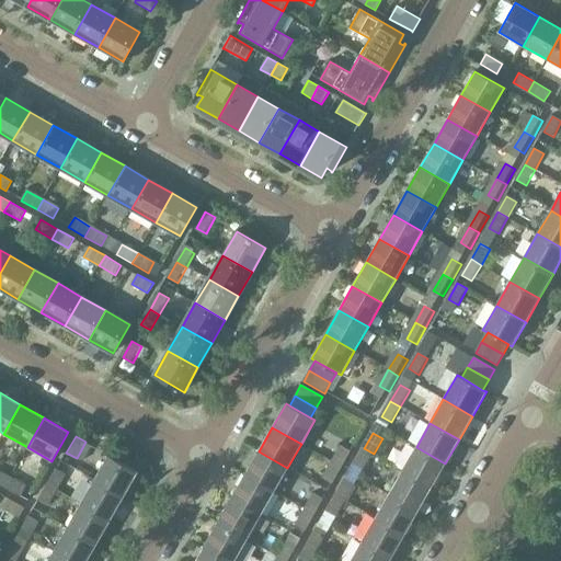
[(354,454),(344,447),(335,464),(345,469),(354,454)]
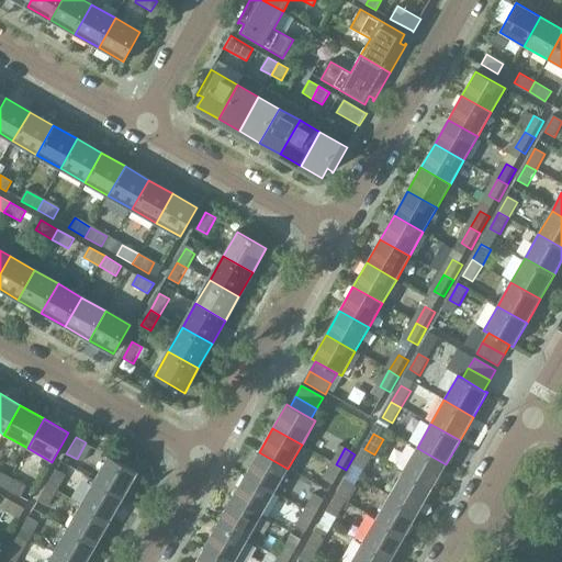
[(417,448),(403,471),(433,489),(446,464),(417,448)]
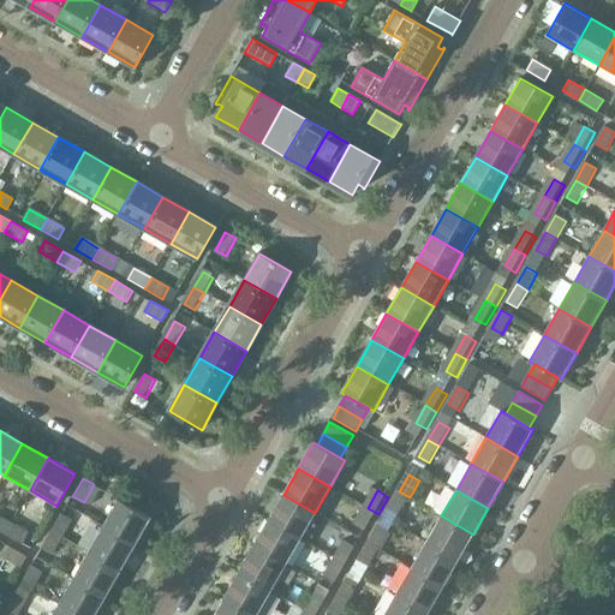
[(399,491),(388,509),(399,515),(410,497),(399,491)]
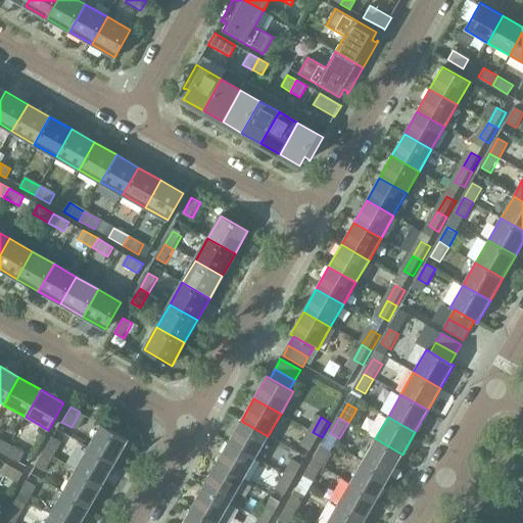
[(241,421),(228,443),(255,459),(268,436),(241,421)]
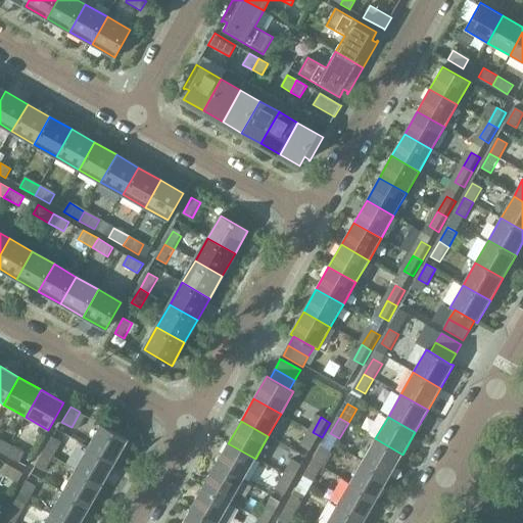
[(88,447),(115,463),(129,440),(101,425),(88,447)]
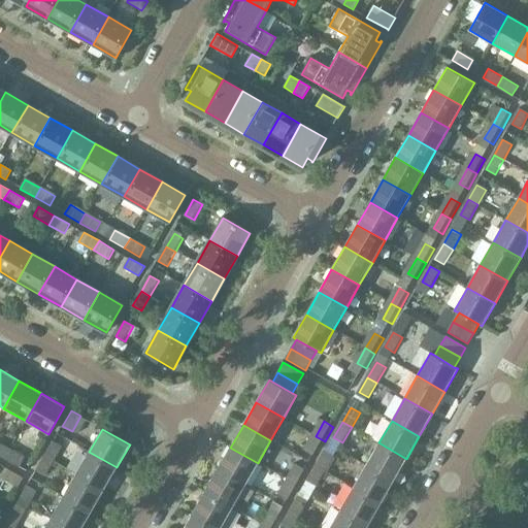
[(325,441),(316,436),(307,452),(317,457),(325,441)]
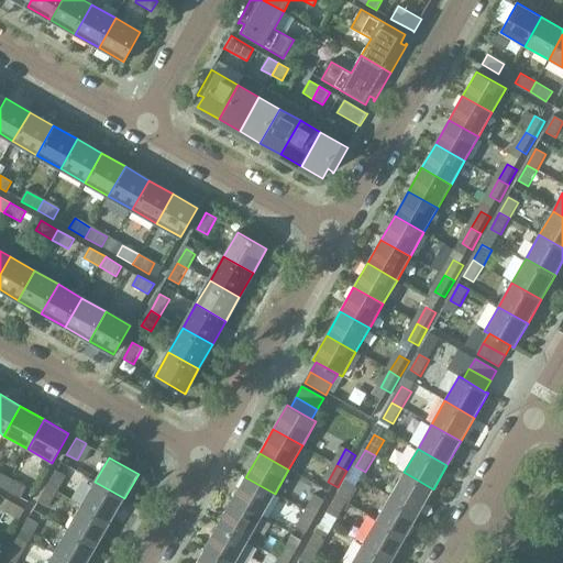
[(404,472),(390,496),(420,512),(433,489),(404,472)]
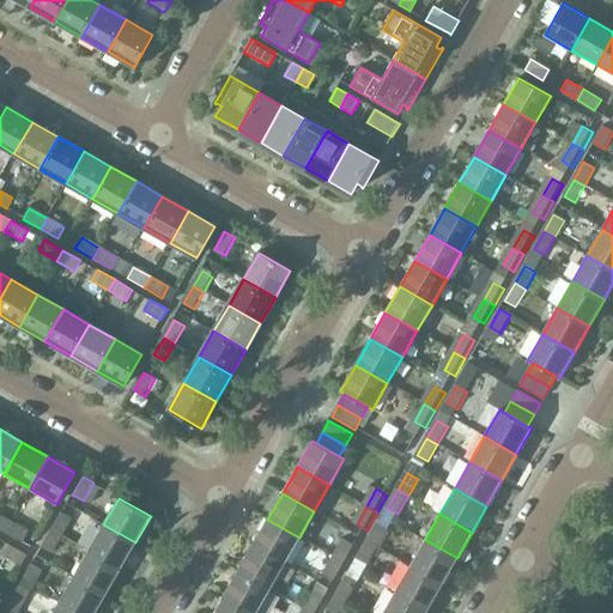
[(52,530),(62,538),(72,521),(61,515),(52,530)]
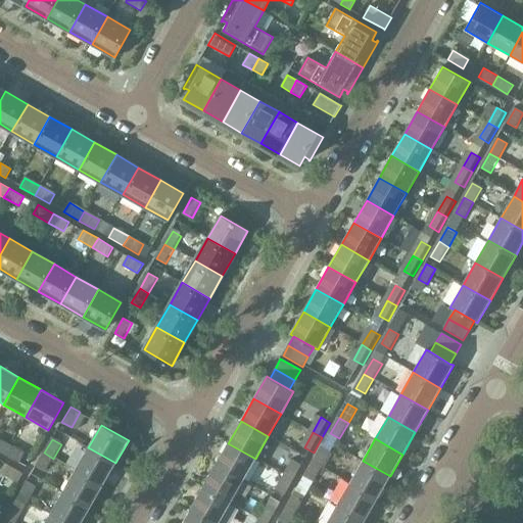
[(9,445),(0,440),(0,453),(4,455),(9,445)]
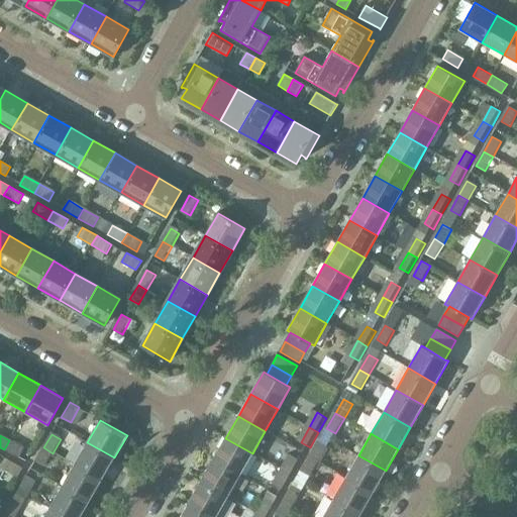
[(225,438),(213,459),(240,476),(252,453),(225,438)]
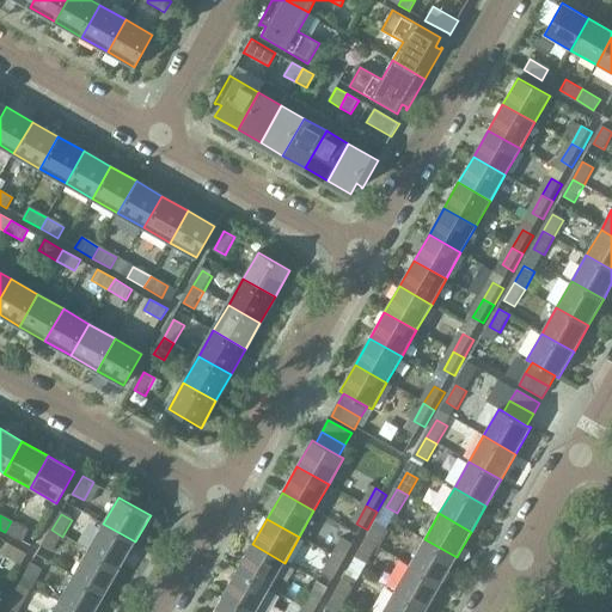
[(28,531),(11,521),(5,532),(22,542),(28,531)]
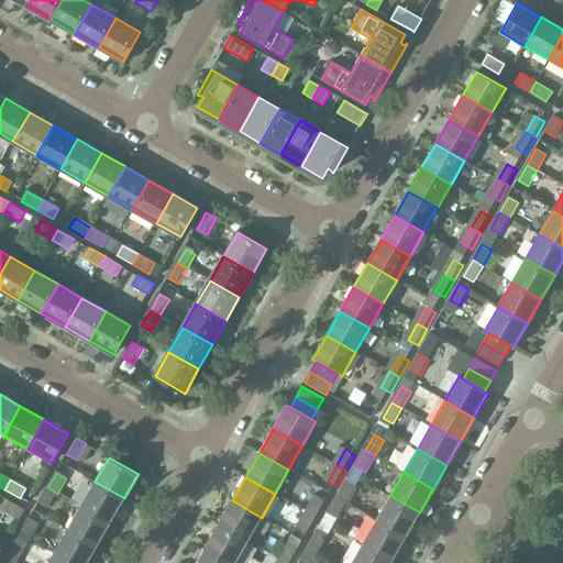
[(95,482),(81,506),(111,522),(124,498),(95,482)]
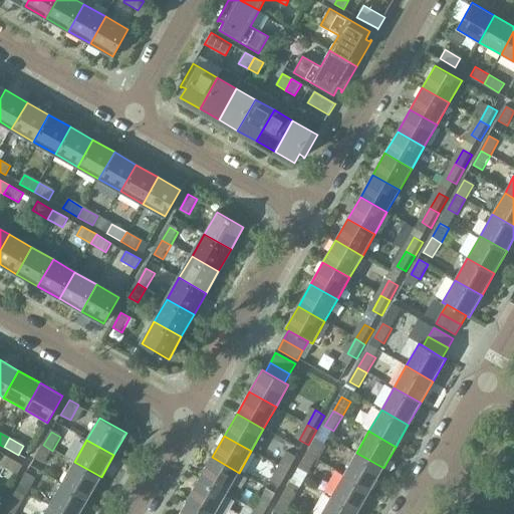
[(316,440),(308,455),(317,460),(325,445),(316,440)]
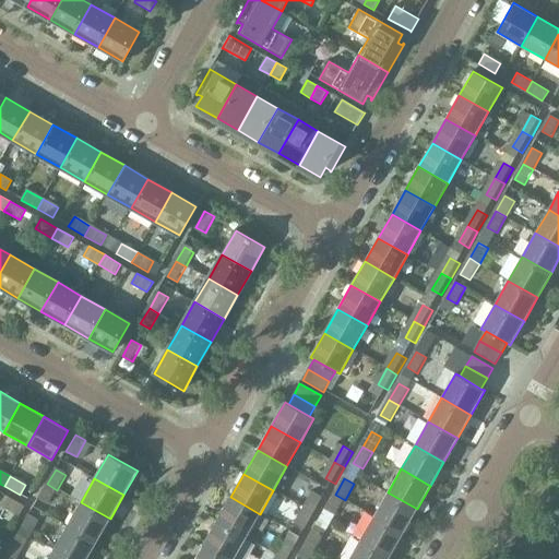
[(57,490),(47,484),(38,499),(48,504),(57,490)]
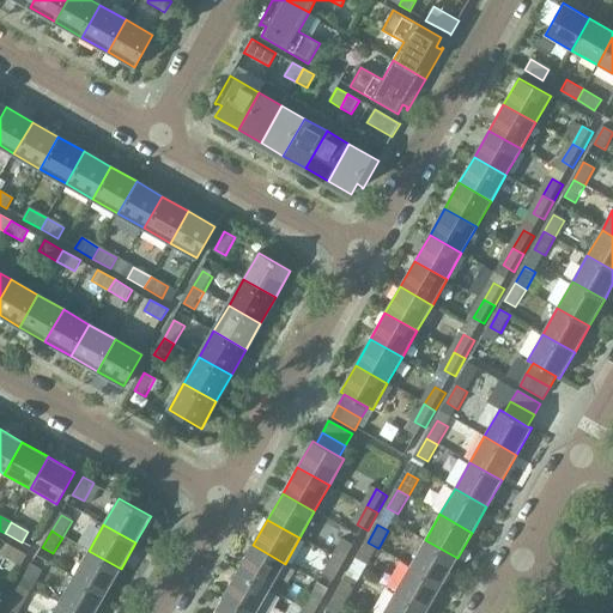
[(457,558),(425,540),(410,566),(442,584),(457,558)]
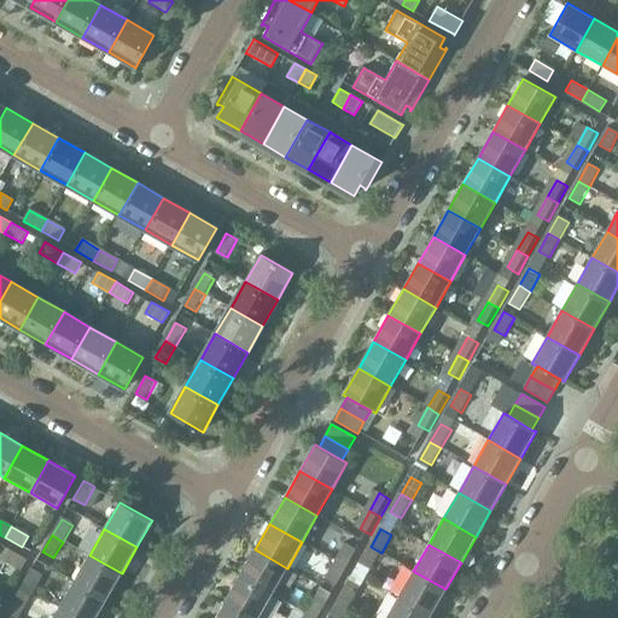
[(361,552),(349,546),(339,564),(350,570),(361,552)]
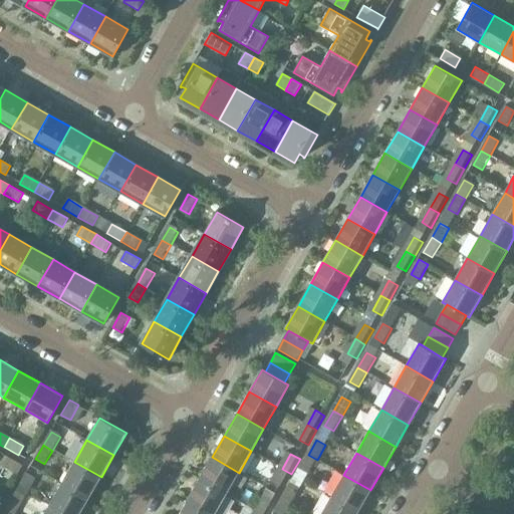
[(308,455),(300,469),(309,475),(317,460),(308,455)]
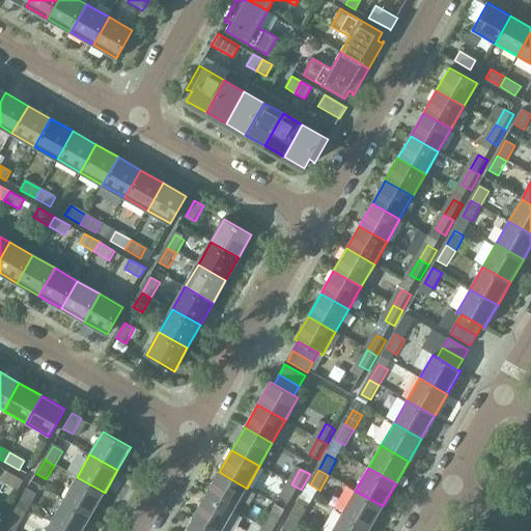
[(24,480),(8,472),(3,481),(19,490),(24,480)]
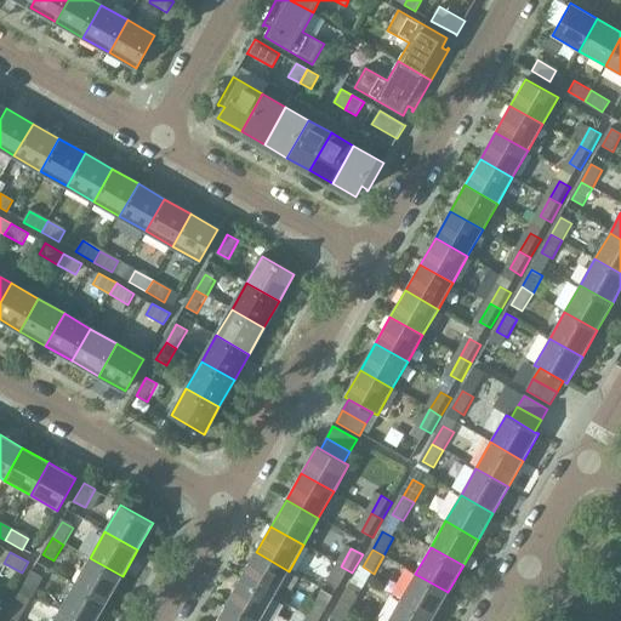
[(256,552),(241,579),(273,597),(289,571),(256,552)]
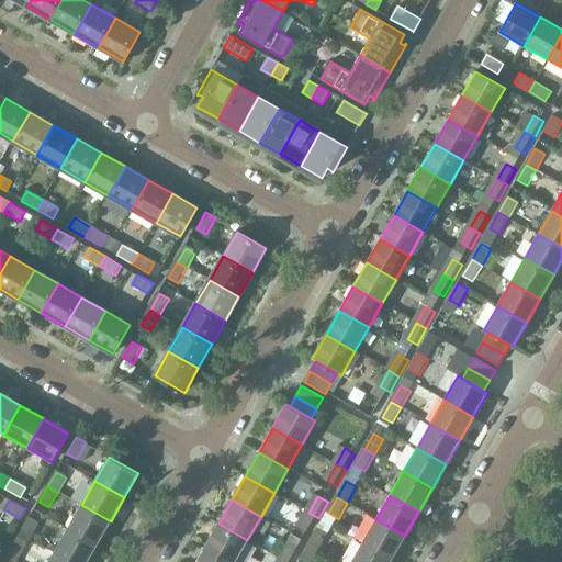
[(81,505),(68,529),(97,546),(111,521),(81,505)]
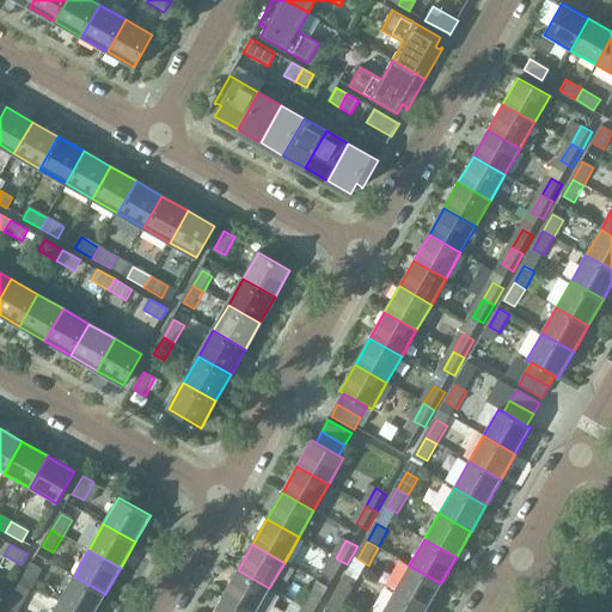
[(347,564),(336,558),(326,575),(337,581),(347,564)]
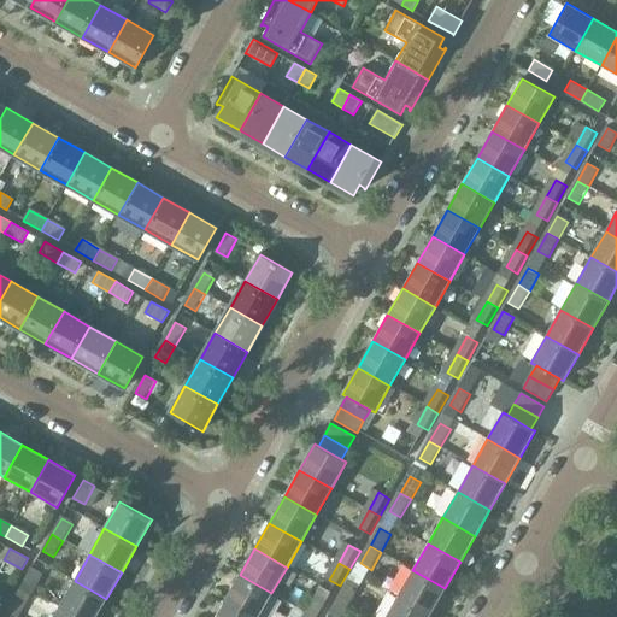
[(23,586),(34,592),(43,574),(33,568),(23,586)]
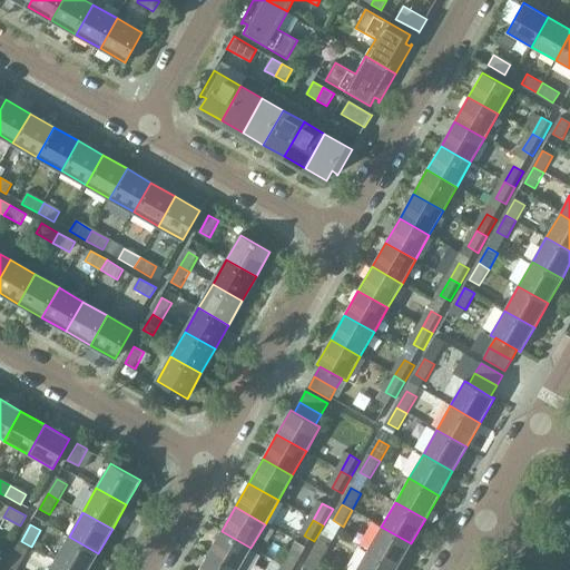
[(381,527),(367,551),(397,568),(411,543),(381,527)]
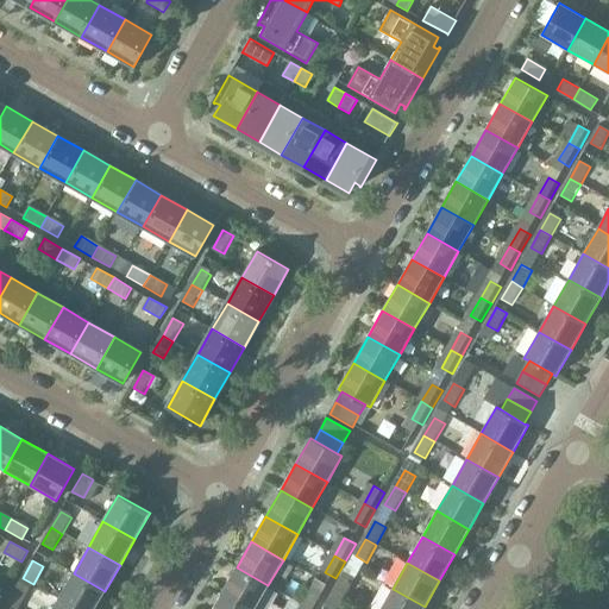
[(221,594),(249,608),(255,608),(268,585),(237,567),(221,594)]
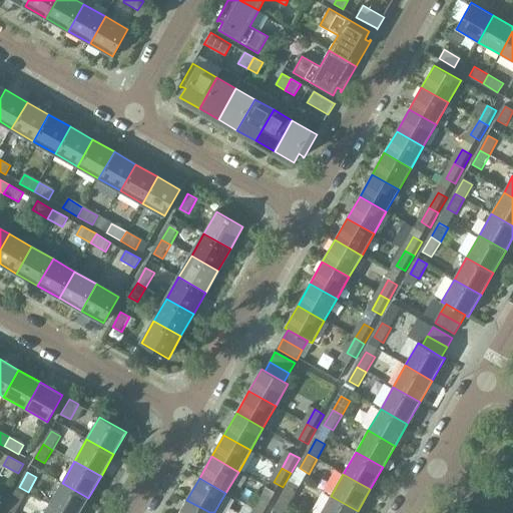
[(49,504),(64,512),(79,512),(88,498),(62,483),(49,504)]
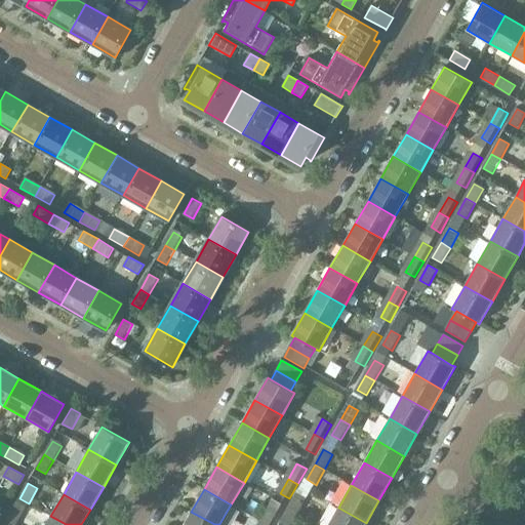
[(298,494),(289,509),(298,514),(308,499),(298,494)]
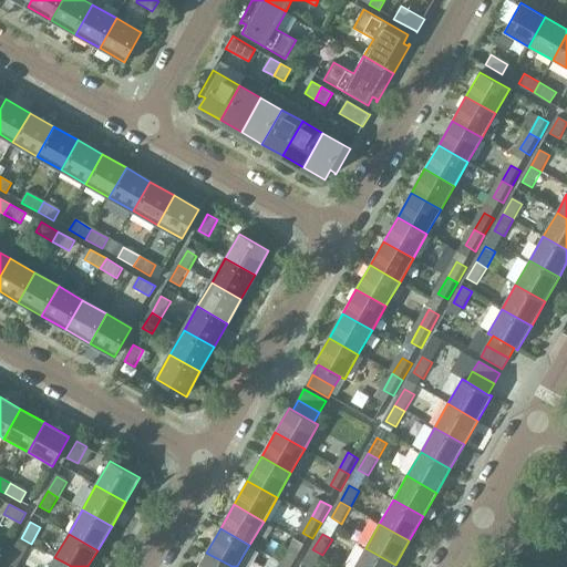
[(31,544),(21,538),(12,554),(22,559),(31,544)]
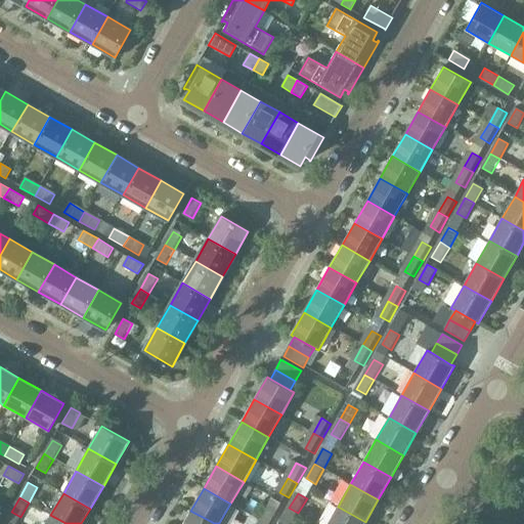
[(273,523),(280,513),(271,507),(263,522),(265,523),(273,523)]
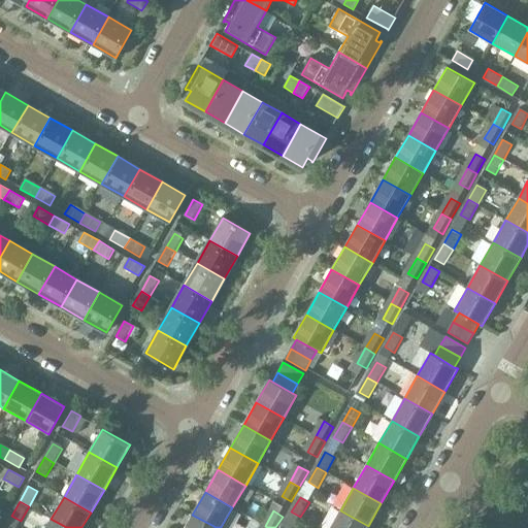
[(340,510),(330,527),(366,527),(368,526),(340,510)]
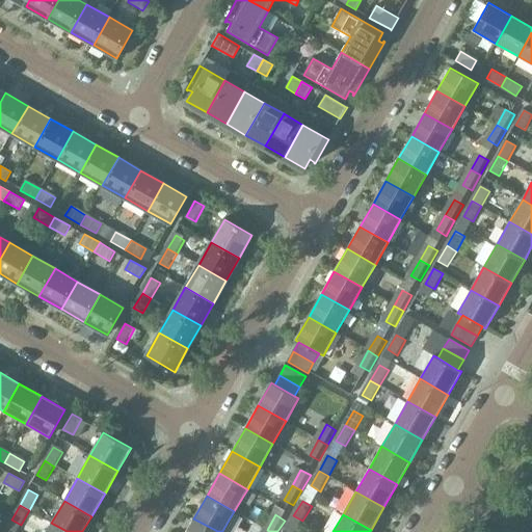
[(293,515),(285,531),(287,531),(296,531),(302,521),(293,515)]
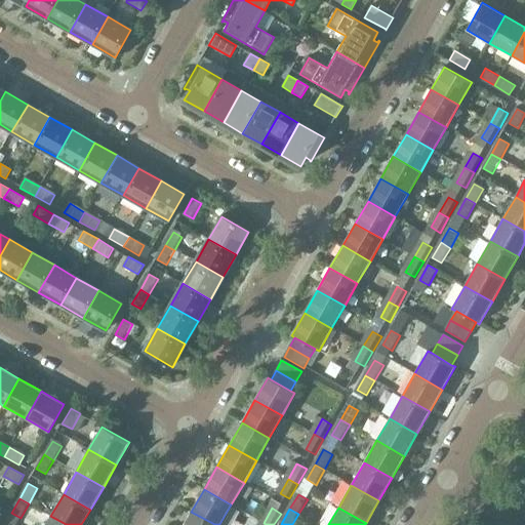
[(214,524),(191,512),(183,524),(214,524)]
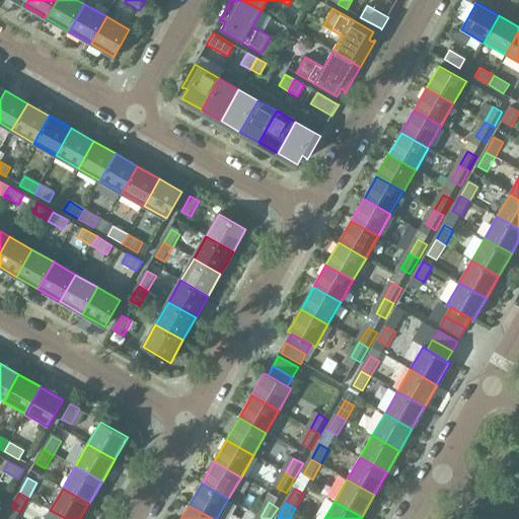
[(45,518),(65,518),(50,510),(45,518)]
